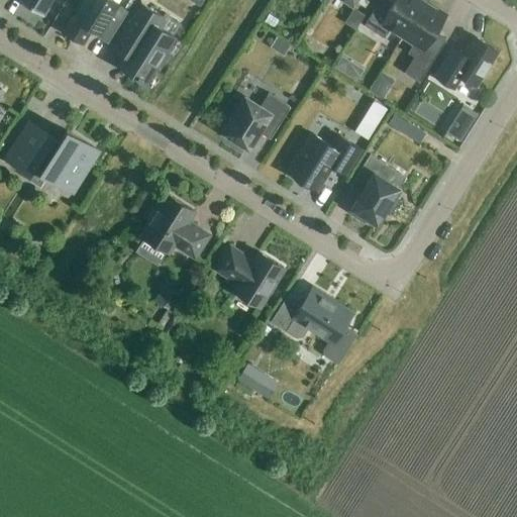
[(42,15),(52,0),(19,0),(22,2),(21,4),(36,14),(38,12),(42,15)]
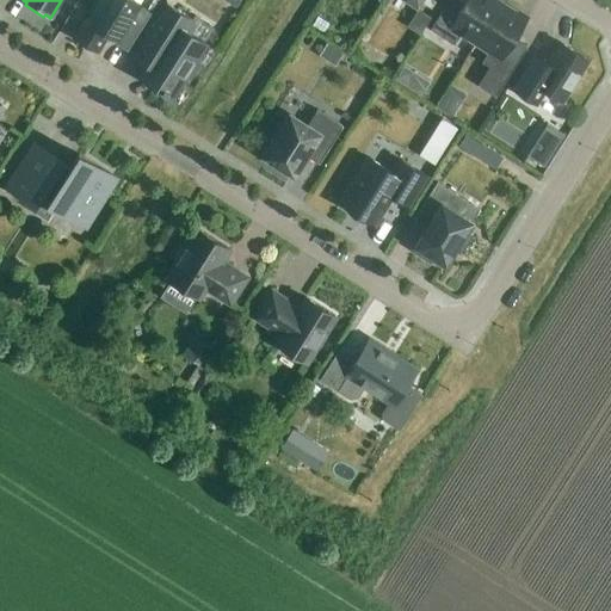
[(127,51),(150,13),(137,6),(140,4),(133,0),(99,0),(87,19),(85,18),(74,36),(97,50),(107,34),(115,38),(112,43),(127,51)]
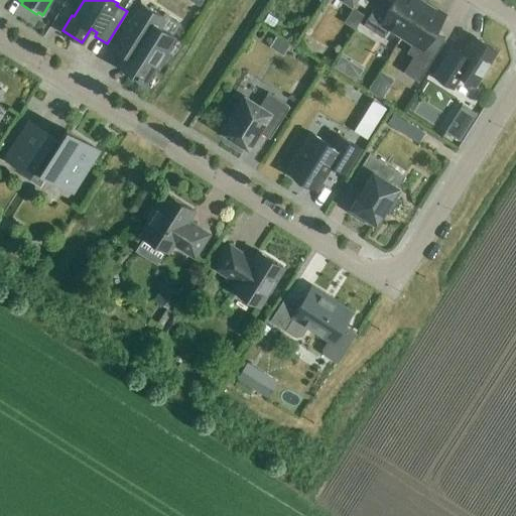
[(402,36),(423,2),(419,0),(392,0),(383,16),(373,9),(363,25),(382,38),(389,28),(402,36)]
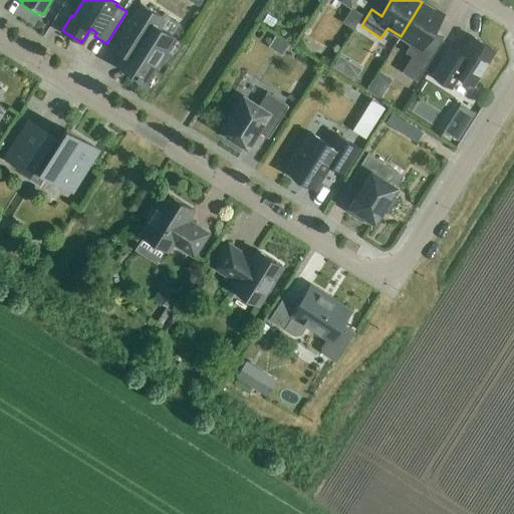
[(422,2),(401,36),(411,43),(405,53),(411,57),(401,72),(416,82),(435,51),(424,44),(442,15),(422,2)]
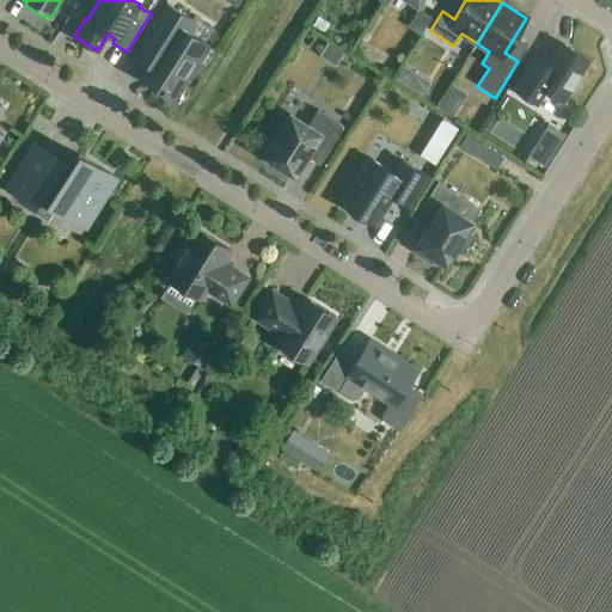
[(171,97),(206,43),(184,30),(191,20),(166,5),(134,57),(147,66),(139,78),(171,97)]
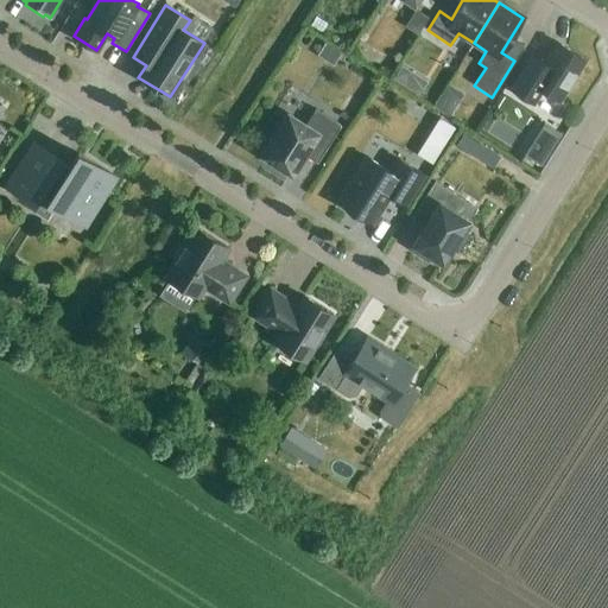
[(544,63),(532,56),(511,90),(533,105),(542,90),(559,101),(584,61),(557,44),(544,63)]
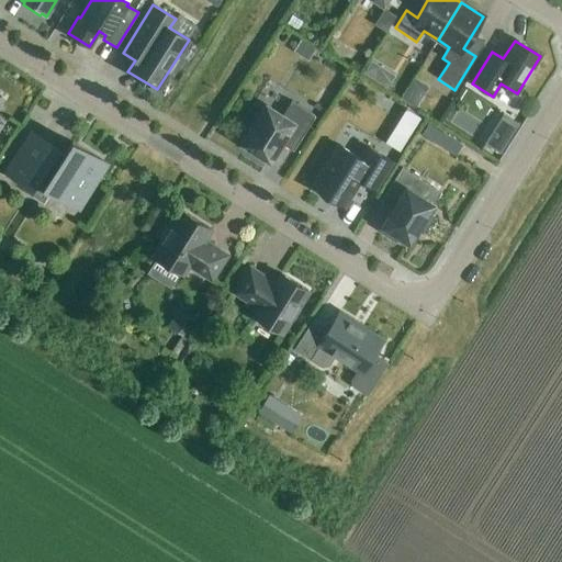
[(396,77),(372,63),(364,76),(388,90),(396,77)]
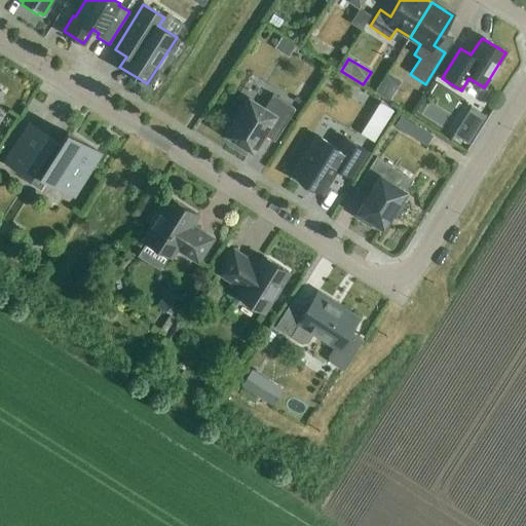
[(294,109),(272,95),(263,109),(249,100),(248,103),(243,101),(234,115),(237,117),(227,135),(236,141),(234,144),(249,153),(261,134),(273,141),(279,132),(294,109)]
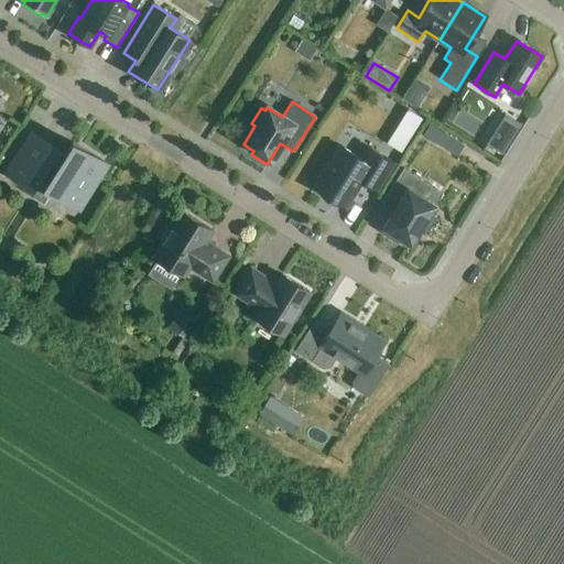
[(408,110),(387,143),(400,152),(422,119),(408,110)]
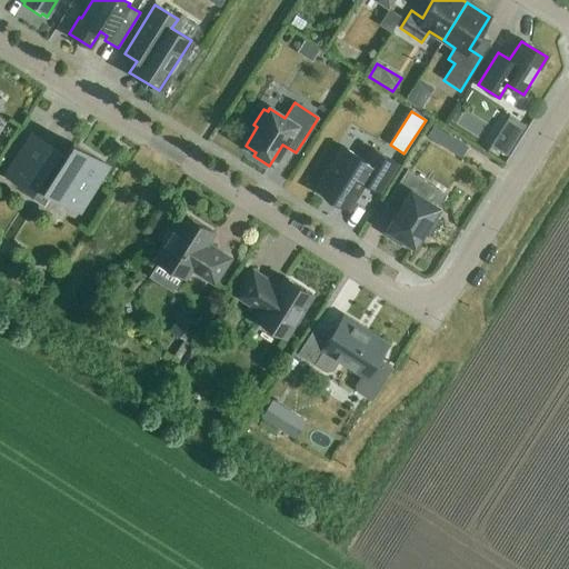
[(510,117),(491,147),(507,156),(525,126),(510,117)]
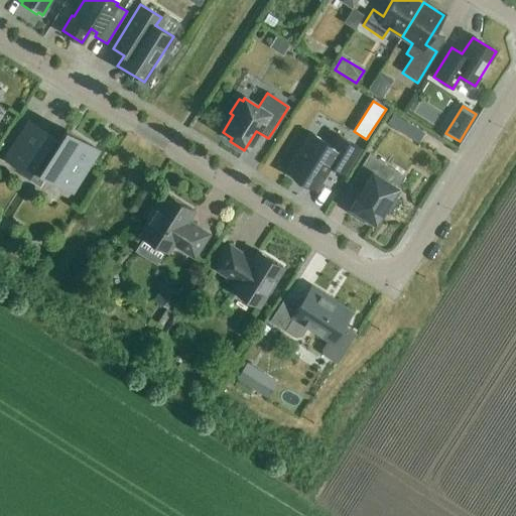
[(394,114),(388,124),(401,132),(407,122),(394,114)]
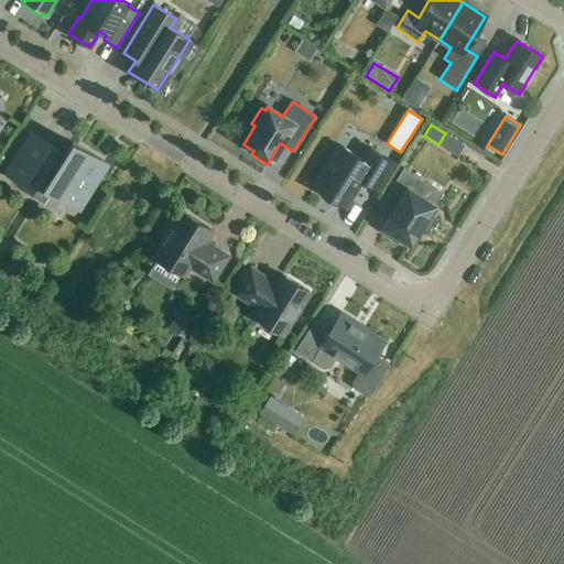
[(64,155),(57,151),(57,150),(31,133),(6,174),(32,191),(41,196),(45,190),(78,210),(107,165),(72,143),(64,155)]
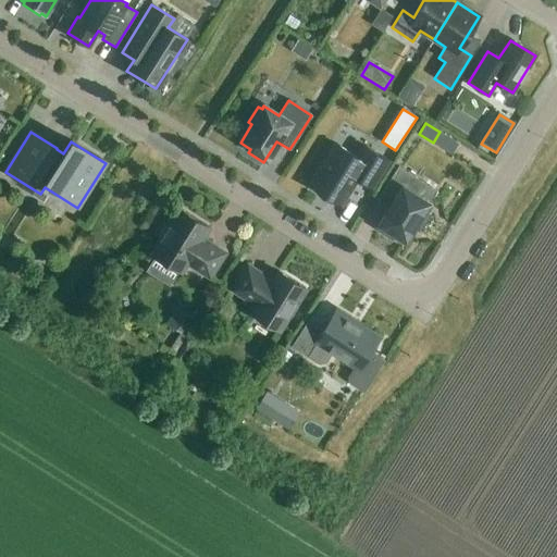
[(356,157),(335,144),(309,185),(341,206),(357,180),(371,188),(388,161),(363,146),(356,157)]
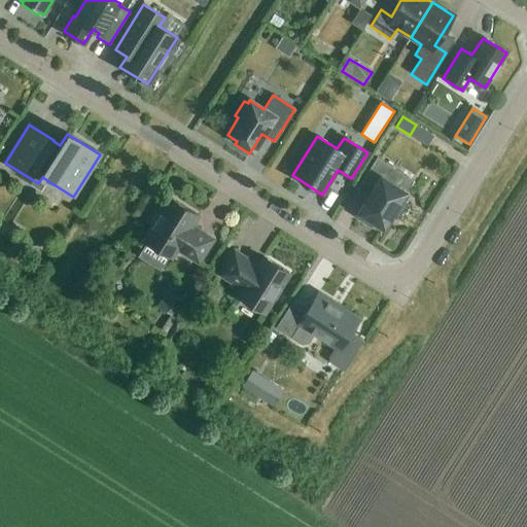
[(395,216),(403,202),(400,200),(413,181),(376,157),(361,180),(374,188),(356,216),(370,224),(373,221),(383,227),(391,214),(395,216)]
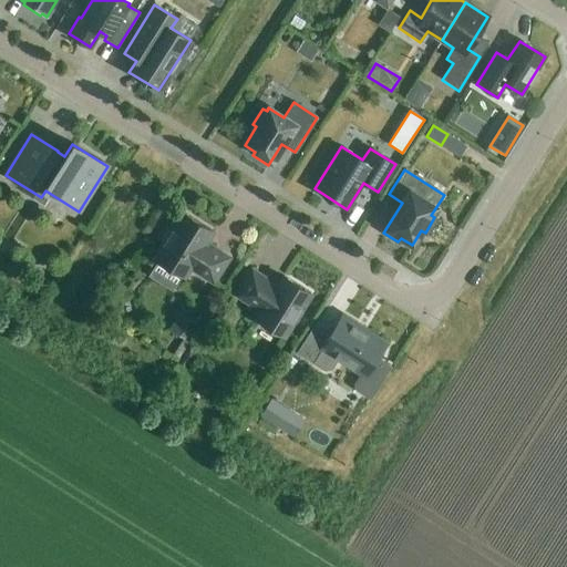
[(213,282),(228,258),(205,243),(212,232),(183,214),(172,232),(167,233),(163,240),(163,246),(155,259),(184,277),(189,268),(213,282)]
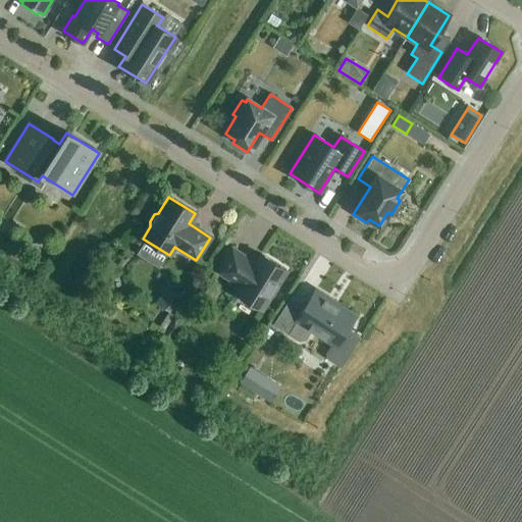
[(255,264),(231,250),(217,272),(241,286),(237,294),(261,310),(268,299),(272,298),(277,290),(276,285),(285,270),(261,255),(255,264)]
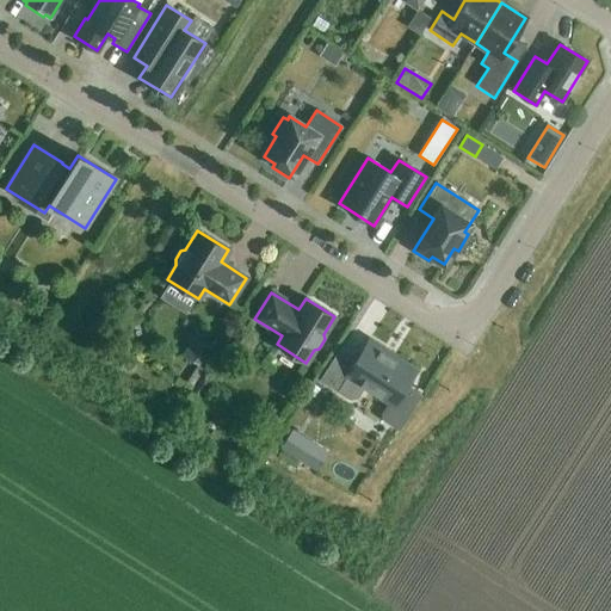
[(227,343),(245,355),(255,338),(236,326),(227,343)]
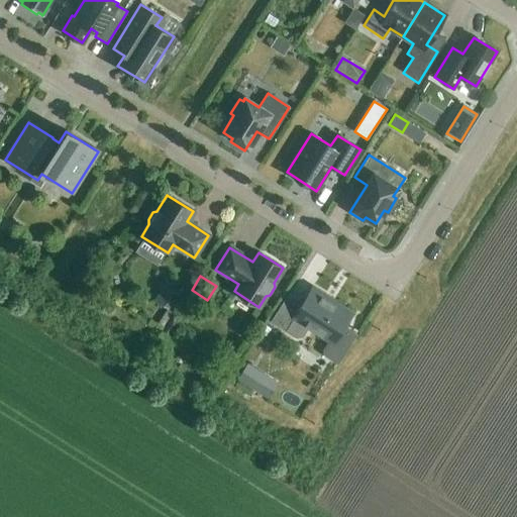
[(165,286),(154,301),(169,309),(159,325),(150,320),(147,325),(160,333),(182,297),(165,286)]
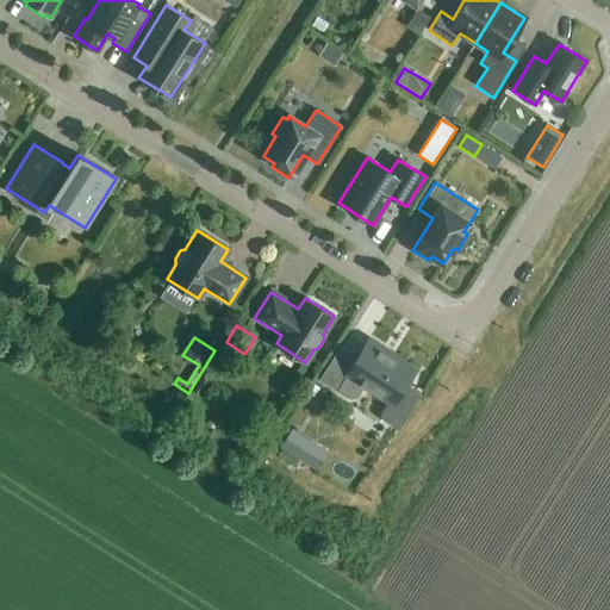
[(414,372),(381,350),(383,348),(368,338),(356,359),(340,348),(321,379),(353,400),(362,385),(393,404),(414,372)]
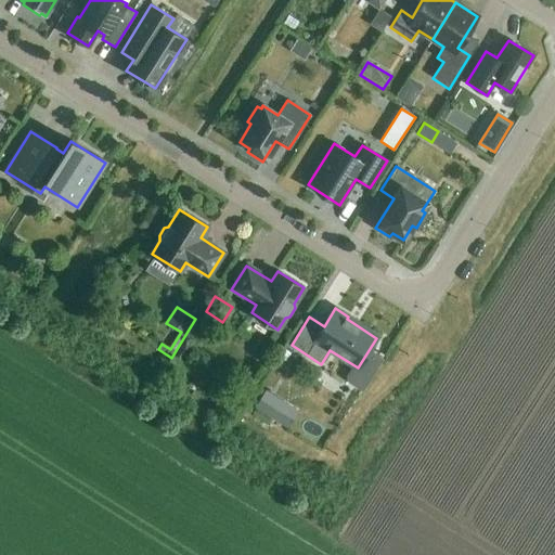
[(257,388),(267,371),(257,365),(248,384),(257,388)]
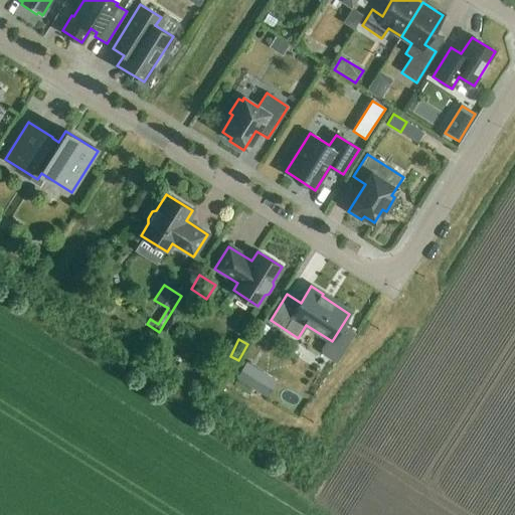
[(245,366),(238,377),(249,384),(256,373),(245,366)]
